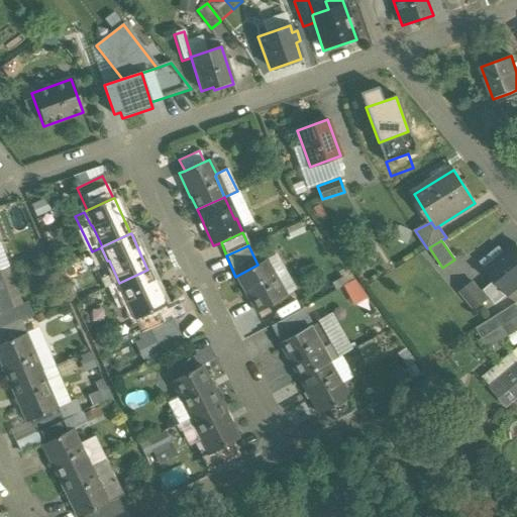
[(504,255),(487,270),(496,280),(508,295),(516,287),(516,245),(504,255)]
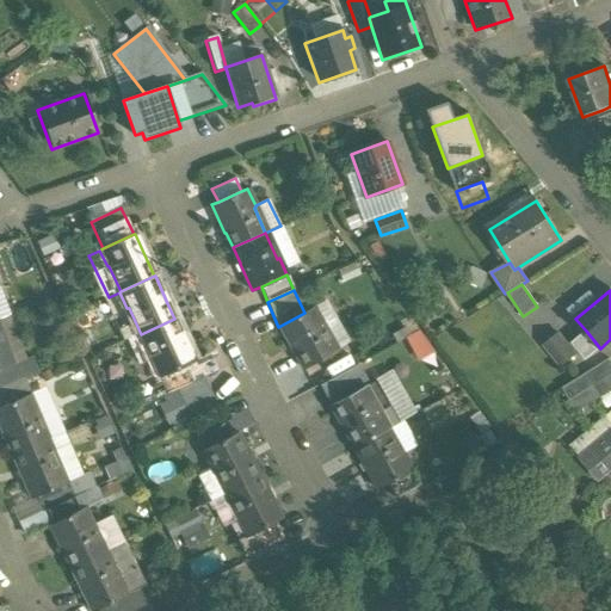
[(588,294),(569,310),(575,319),(596,302),(588,294)]
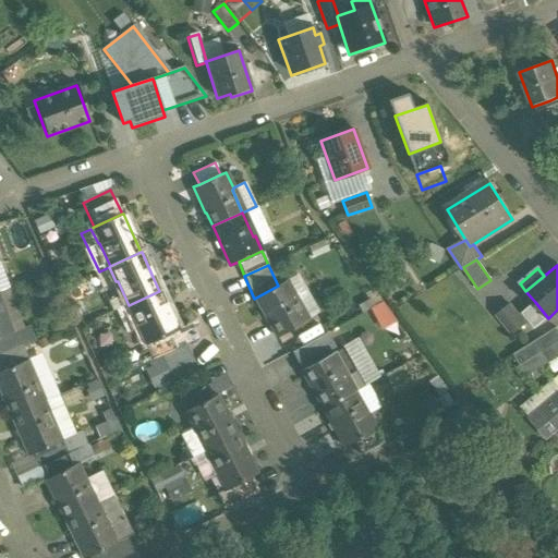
[(294,296),(286,281),(278,286),(254,299),(268,323),(269,323),(277,337),(305,322),(292,298),(294,296)]
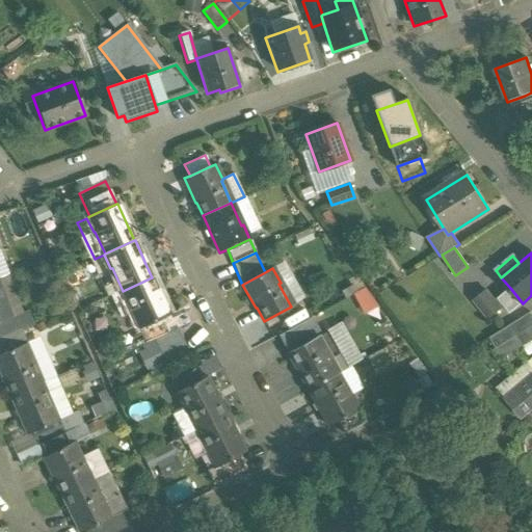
[(158,291),(152,277),(123,291),(133,313),(132,314),(139,329),(140,328),(160,319),(169,315),(159,291),(158,291)]
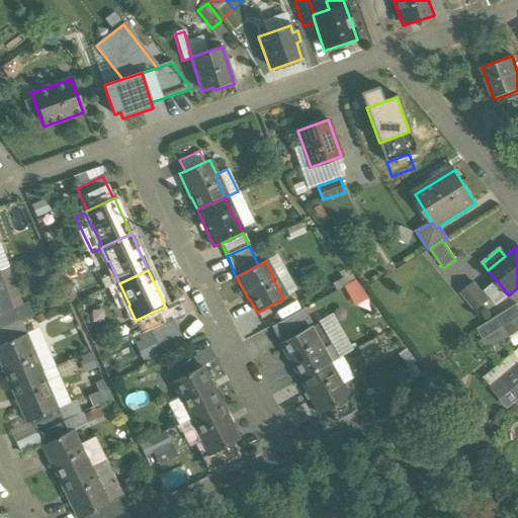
[(352,306),(367,298),(357,277),(343,284),(352,306)]
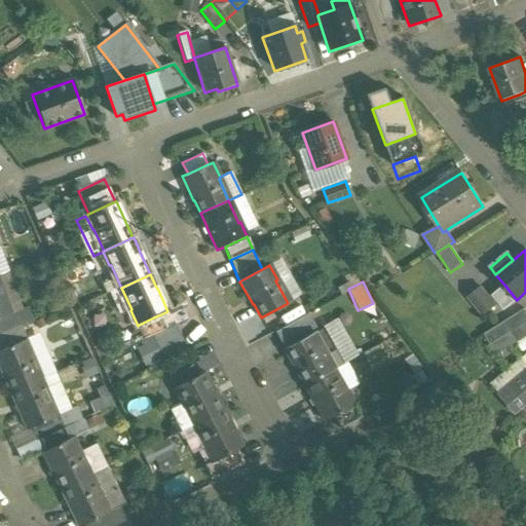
[(504,285),(492,295),(504,310),(517,300),(504,285)]
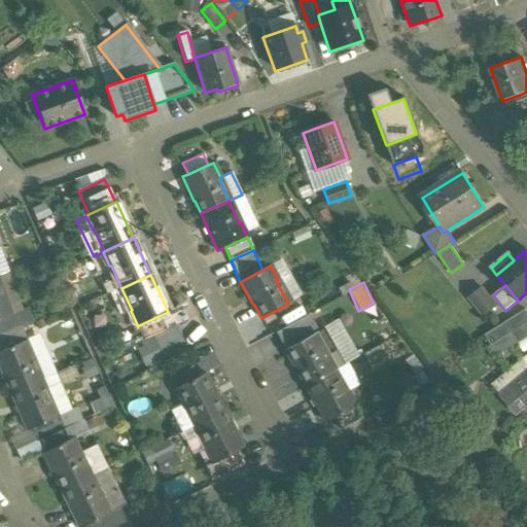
[(496,307),(481,288),(468,297),(485,316),(496,307)]
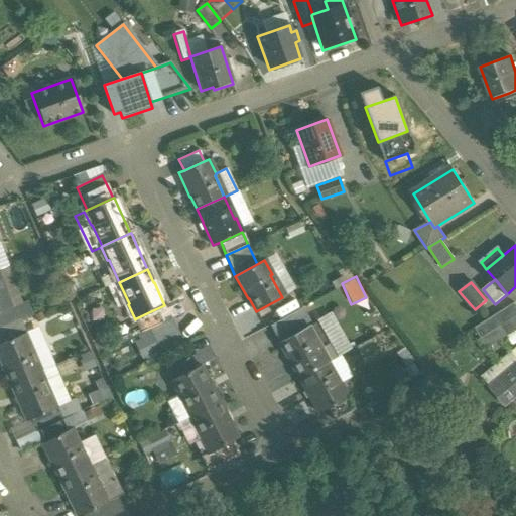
[(0,283),(0,313),(12,309),(6,293),(4,294),(0,283)]
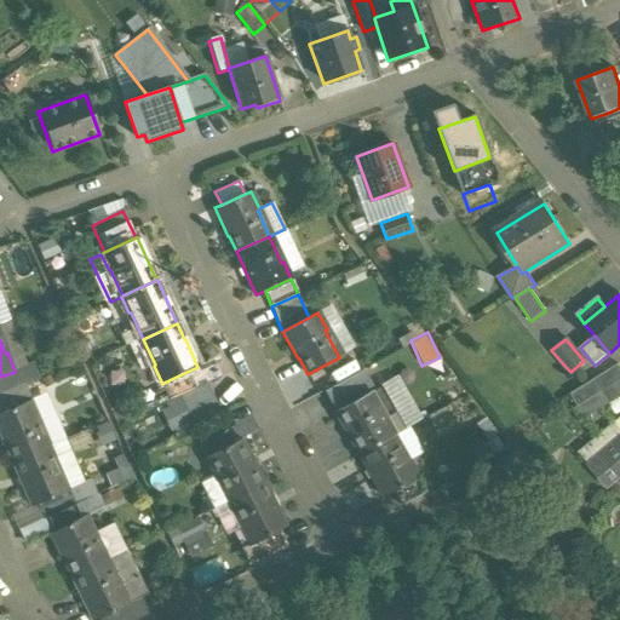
[(619,397),(619,365),(572,394),(579,406),(602,391),(609,405),(619,397)]
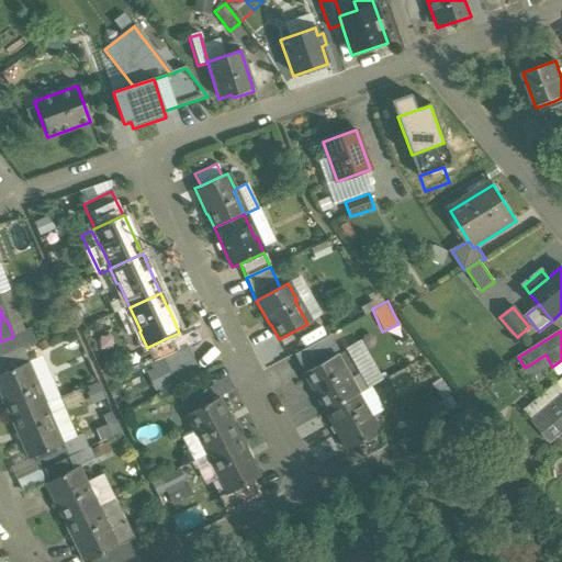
[(169,337),(148,347),(155,362),(163,359),(177,352),(169,337)]
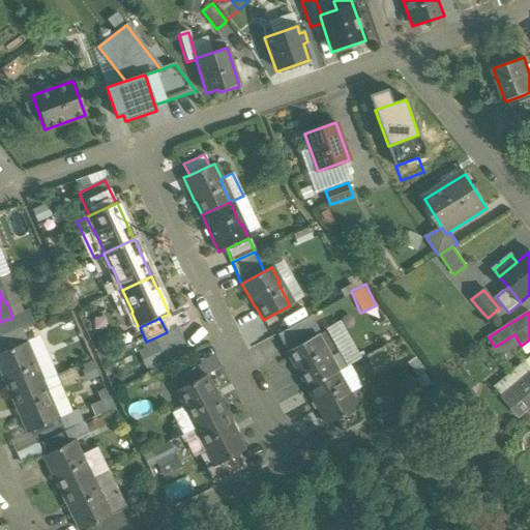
[(167,332),(153,339),(167,364),(189,354),(176,328),(167,332)]
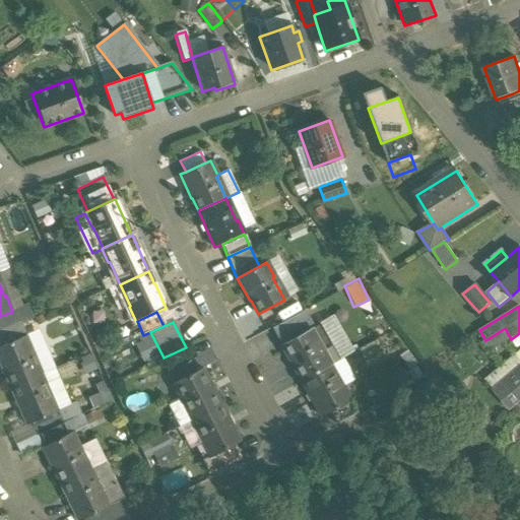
[(18,323),(0,330),(0,346),(24,336),(18,323)]
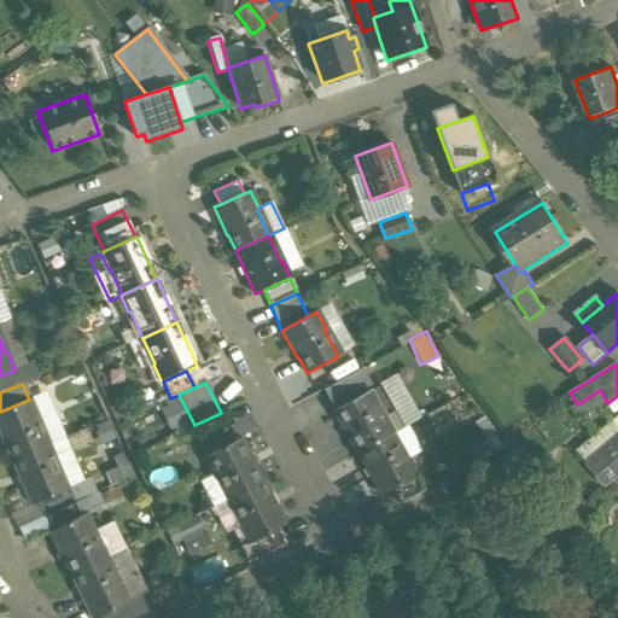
[(351,384),(328,397),(334,409),(357,396),(351,384)]
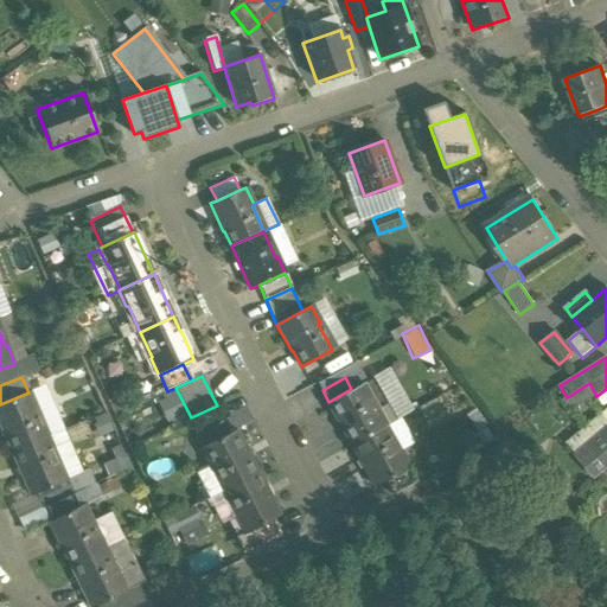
[(567,397),(563,400),(570,411),(596,396),(589,383),(567,397)]
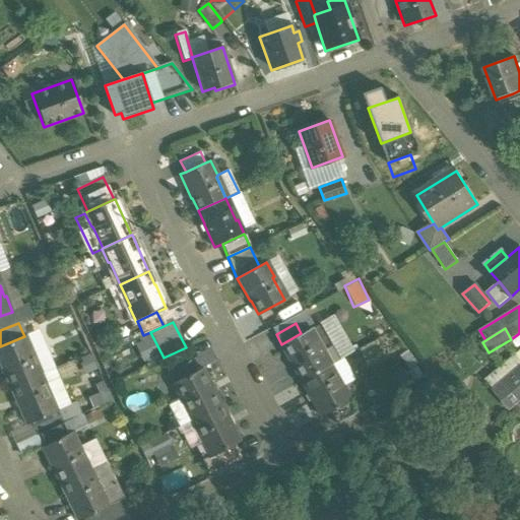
[(281,344),(280,345),(280,346),(281,346),(288,358),(287,359),(301,381),(330,365),(323,350),(321,351),(308,329),(281,344)]
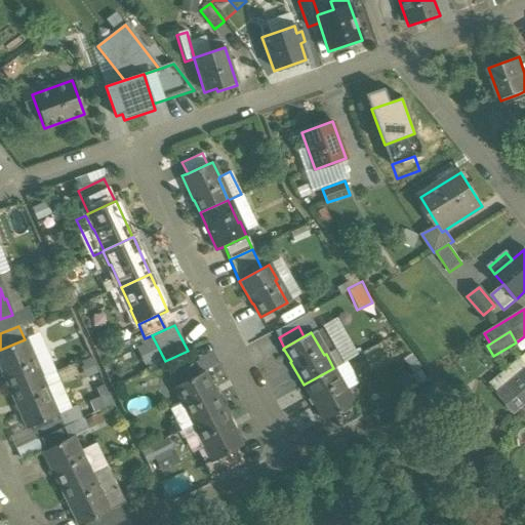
[(0,350),(0,367),(4,377),(5,377),(11,390),(39,377),(30,356),(32,355),(25,339),(0,350)]
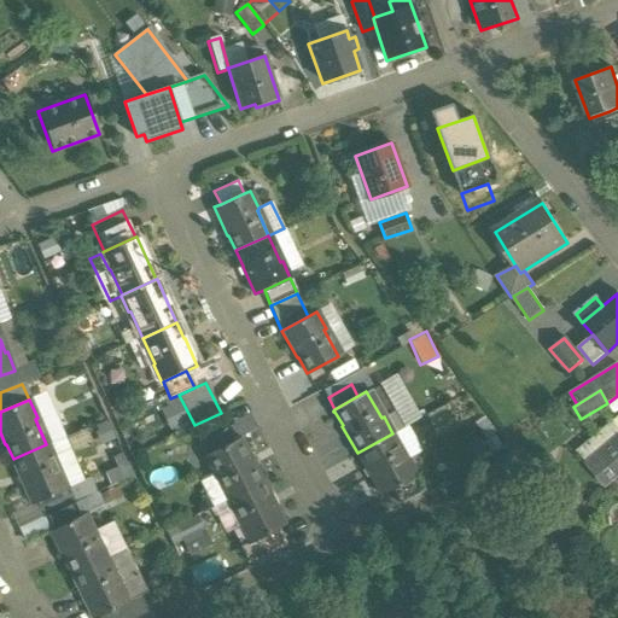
[(92,445),(114,438),(106,418),(85,425),(92,445)]
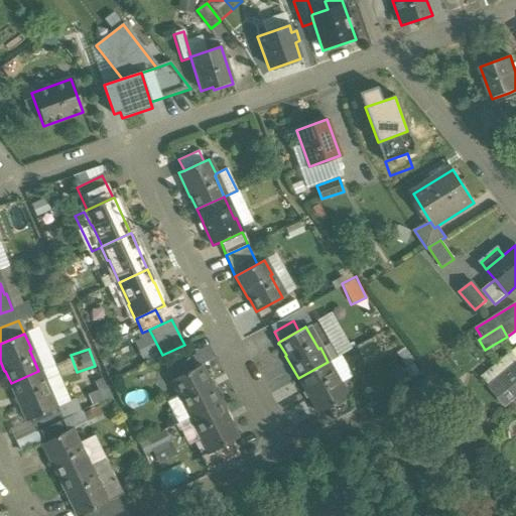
[(185,362),(166,371),(171,381),(189,372),(185,362)]
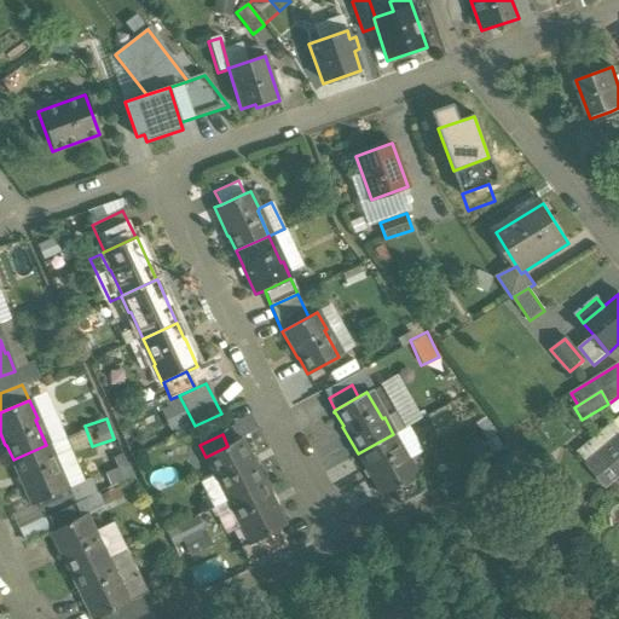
[(393,434),(358,453),(359,453),(368,467),(366,468),(381,495),(392,489),(417,475),(408,458),(405,460),(392,435),(394,434),(393,434)]
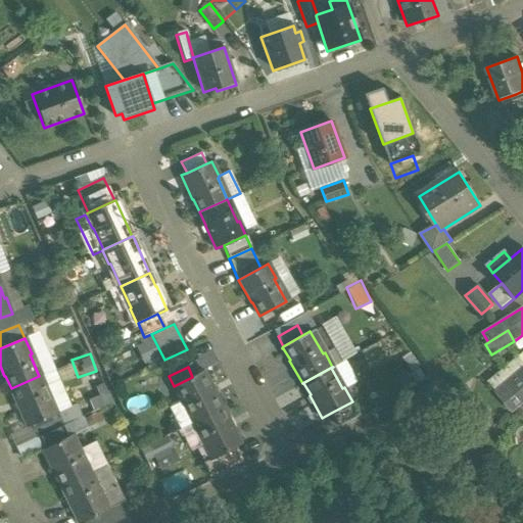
[(522,370),(497,391),(513,410),(522,401),(522,370)]
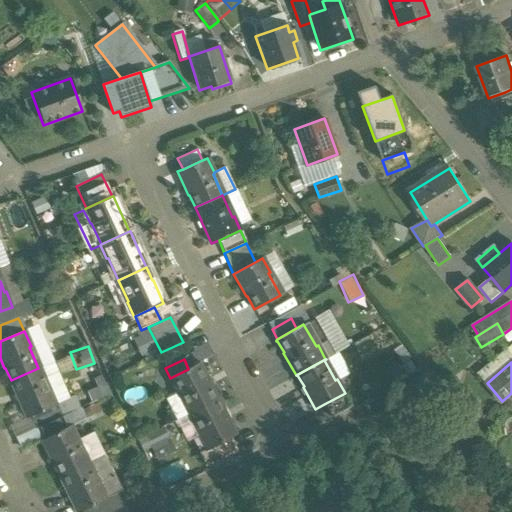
[(188,369),(170,378),(177,391),(178,390),(190,413),(217,399),(210,386),(211,386),(199,363),(188,369)]
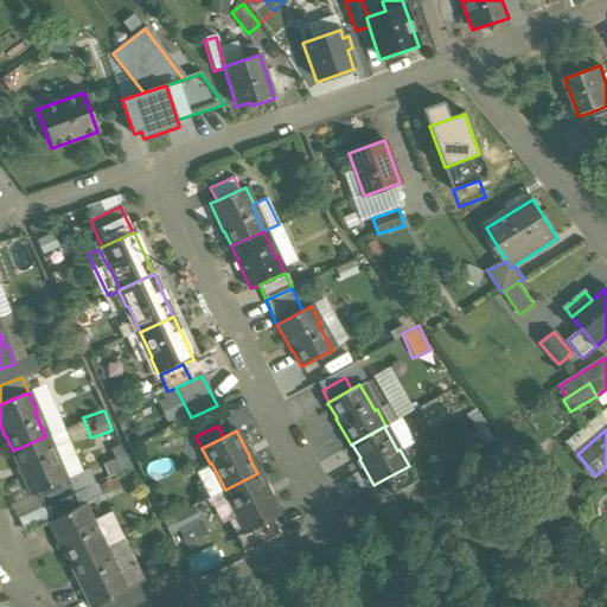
[(45,436),(13,451),(20,466),(18,467),(31,494),(34,492),(66,478),(59,461),(57,462),(45,436)]
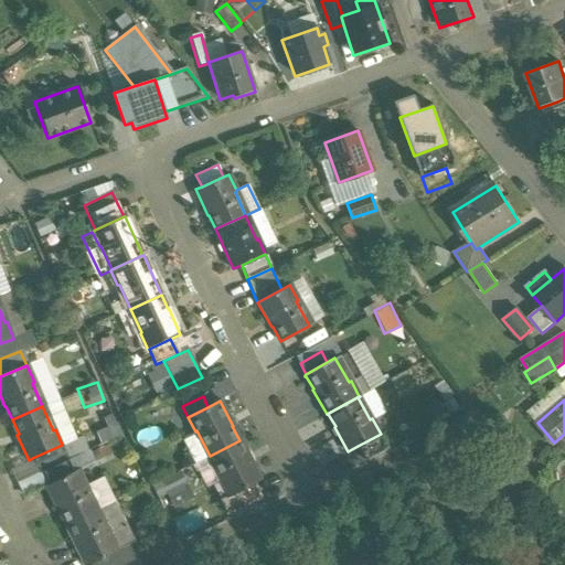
[(381,434),(358,446),(364,459),(388,447),(381,434)]
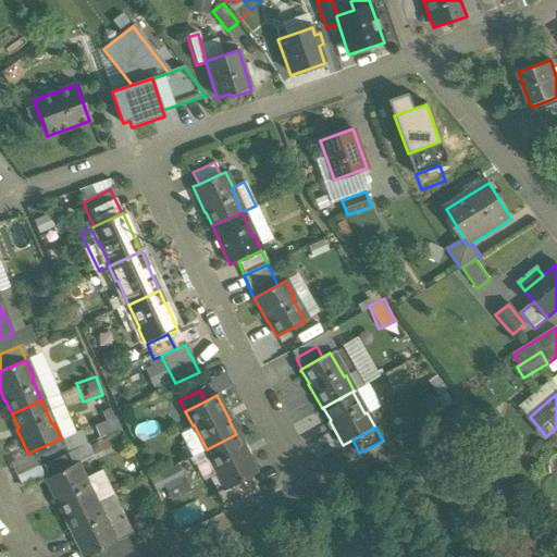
[(61,438),(32,452),(37,466),(38,466),(86,444),(81,430),(61,438)]
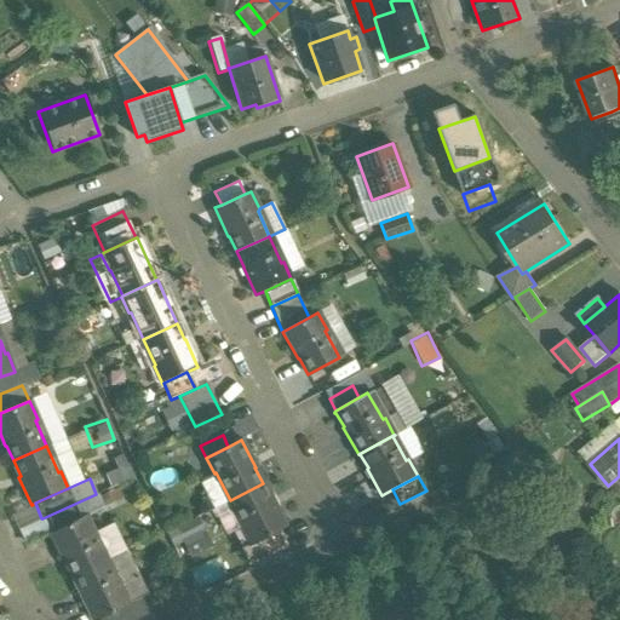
[(263,483),(230,500),(242,524),(241,526),(250,541),(250,543),(277,528),(285,524),(271,498),(270,498),(263,483)]
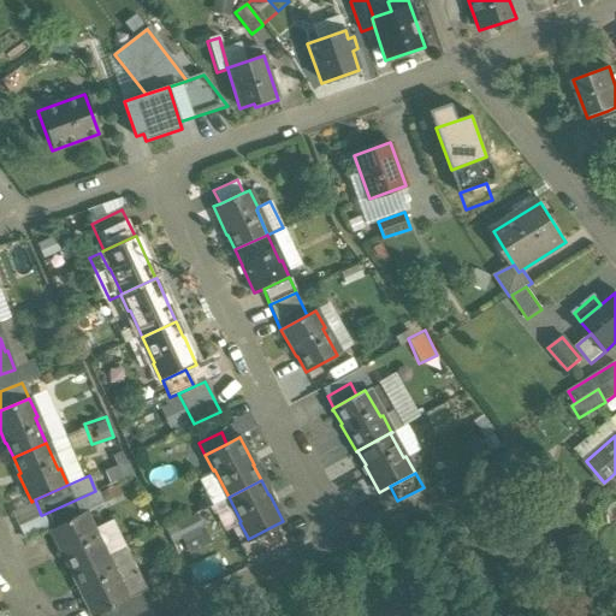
[(95,491),(42,515),(49,528),(84,511),(101,503),(95,491)]
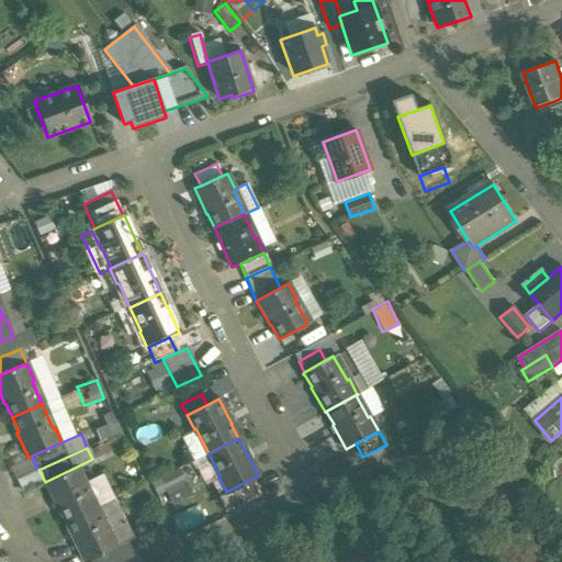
[(149,479),(156,492),(164,489),(170,502),(191,492),(179,465),(149,479)]
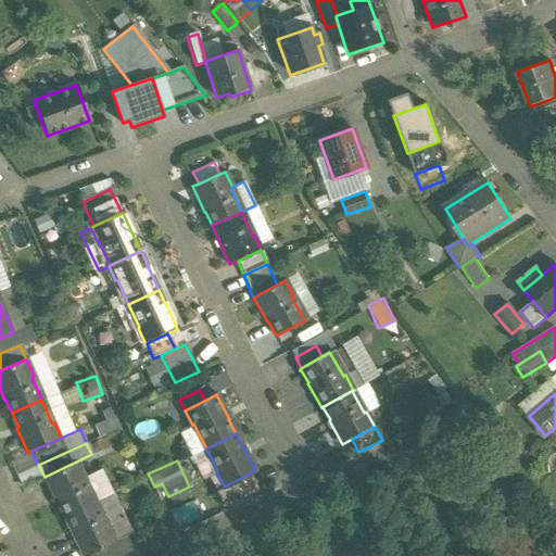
[(45,477),(43,478),(57,503),(58,502),(64,515),(93,501),(83,478),(85,477),(76,462),(45,477)]
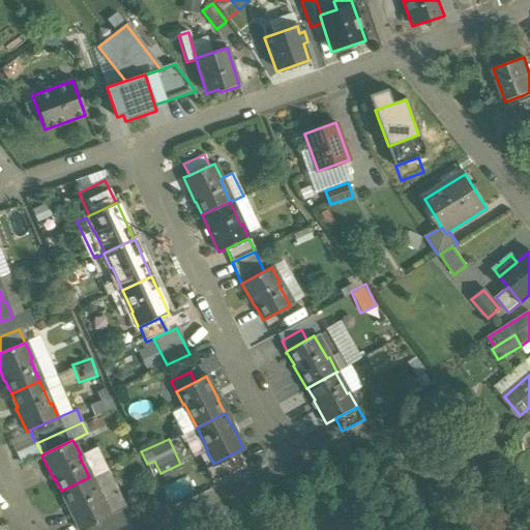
[(237,451),(213,464),(213,463),(205,467),(212,480),(244,465),(237,451)]
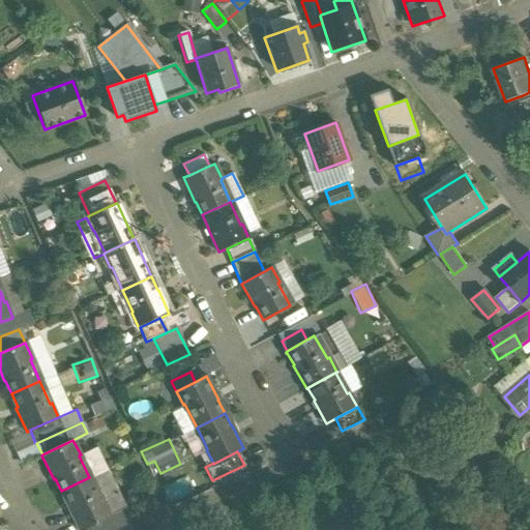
[(89,477),(61,491),(67,505),(66,505),(79,529),(84,527),(110,513),(102,499),(100,500),(89,477)]
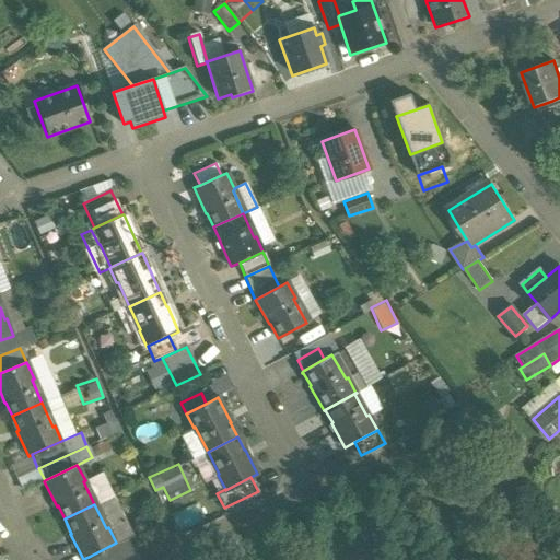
[(116,543),(89,557),(91,559),(116,559),(140,549),(132,535),(116,543)]
